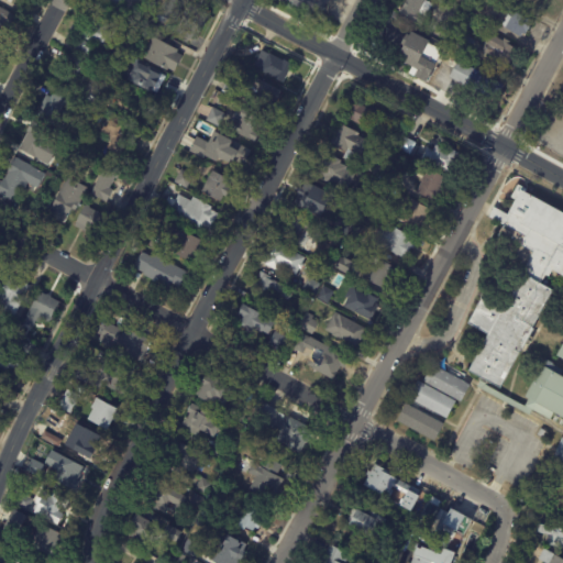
[(116,15),(108,11),(111,6),(102,0),(143,0),(138,12),(122,3),(116,15)]
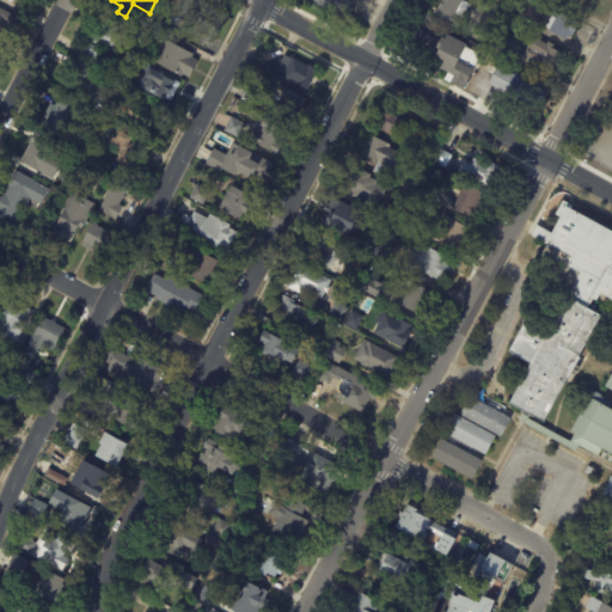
[(203,0),(193,23),(183,18),(179,25),(171,20),(181,0),(203,0)]
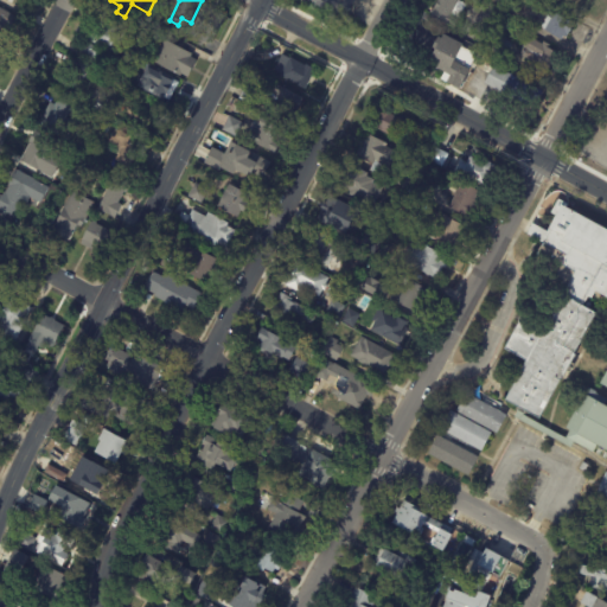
[(353,0),(350,8),(351,8),(350,11),(347,11),(344,19),(315,5),(317,1),(313,0),(353,0)]
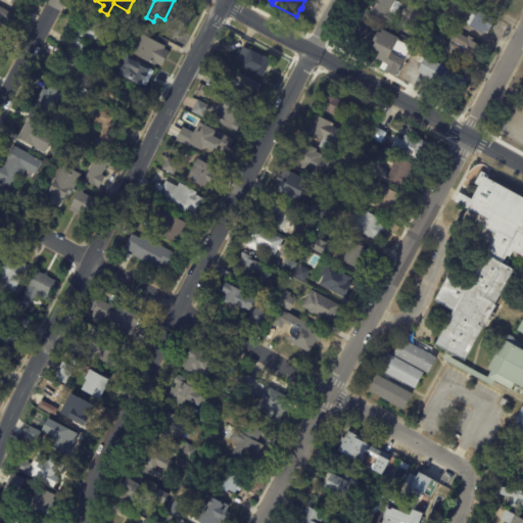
[(395,0),(402,4),(391,25),(371,13),(373,10),(371,9),(373,7),(374,7),(377,0),(395,0)]
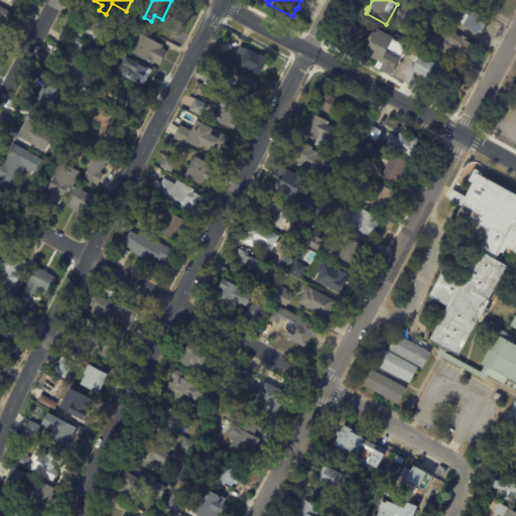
[(181,8),(192,14),(179,38),(174,35),(171,39),(167,36),(169,33),(161,28),(174,4),(181,8)]
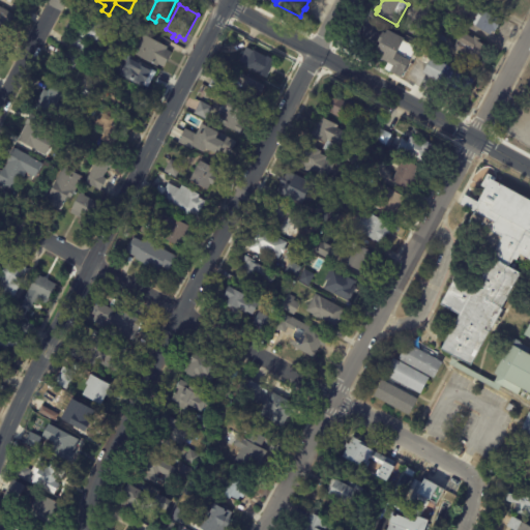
[(0,5),(16,15),(9,25),(0,20),(0,5)]
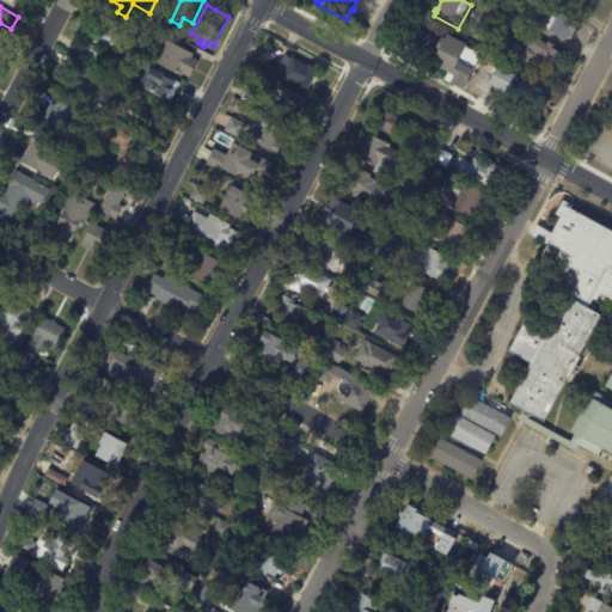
[(579,24),(571,37),(569,36),(565,41),(545,29),(552,17),(556,19),(557,18),(556,17),(557,14),(558,16),(560,13),(579,24)]
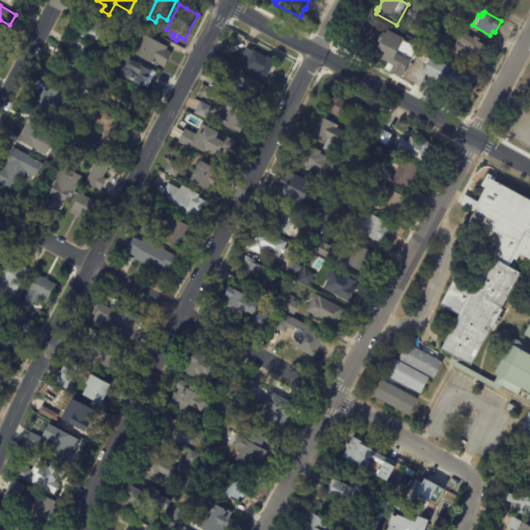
[(94,58),(71,45),(76,36),(89,43),(90,41),(77,34),(83,23),(85,24),(89,18),(111,29),(94,58)]
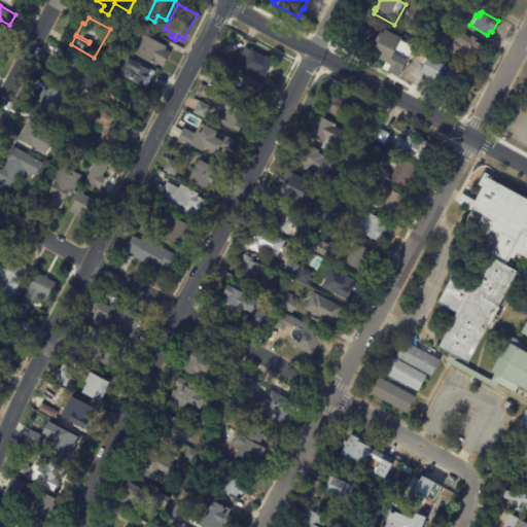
[(416,47),(410,59),(409,59),(408,60),(409,60),(399,77),(384,69),(387,62),(375,56),(379,46),(377,45),(384,31),(387,33),(387,31),(400,38),(400,39),(416,47)]
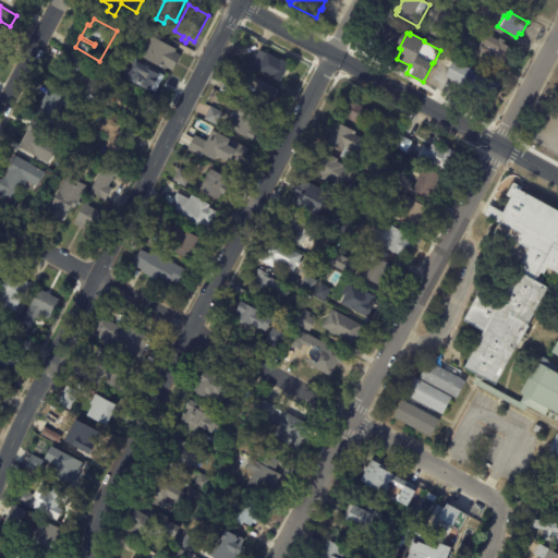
[(471,40),(464,52),(453,47),(460,34),(471,40)]
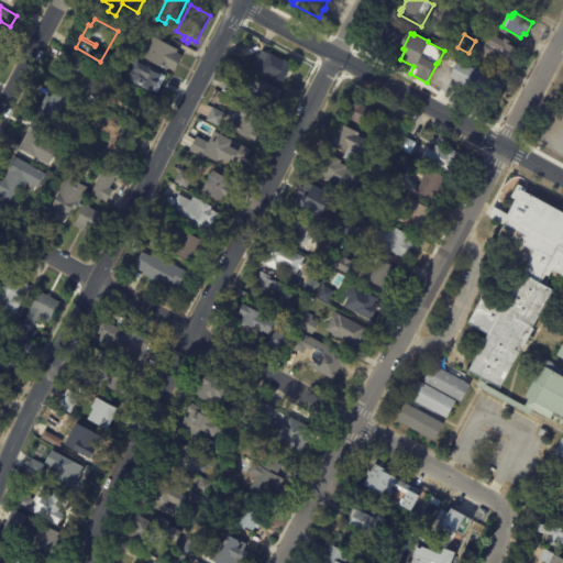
[(517,57),(515,62),(511,59),(508,66),(485,53),(488,46),(485,44),(490,34),(501,41),(503,39),(511,43),(510,45),(520,51),(517,57)]
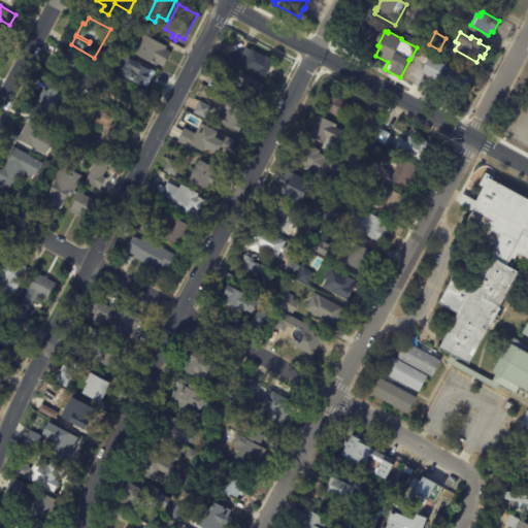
[(165,44),(168,45),(166,48),(171,52),(164,67),(158,64),(158,65),(133,53),(143,33),(165,44)]
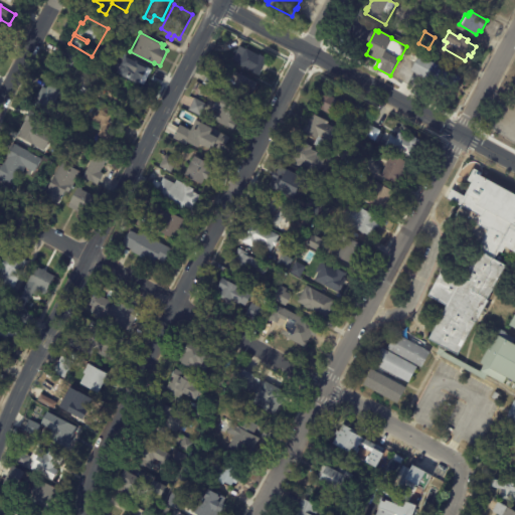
[(104,46),(113,51),(105,65),(95,59),(99,51),(100,52),(104,46)]
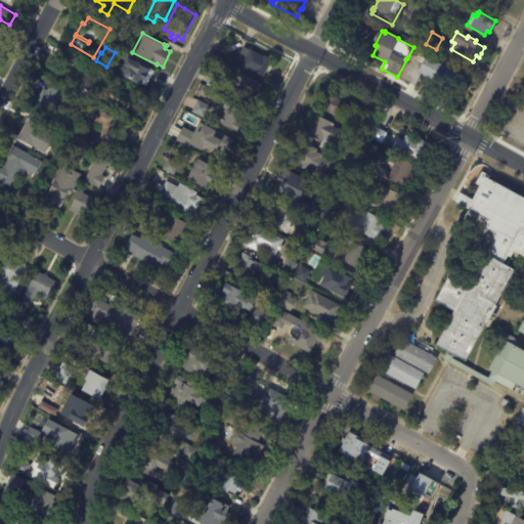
[(247,49),(250,50),(263,56),(264,55),(272,60),(263,77),(235,62),(244,47),(247,49)]
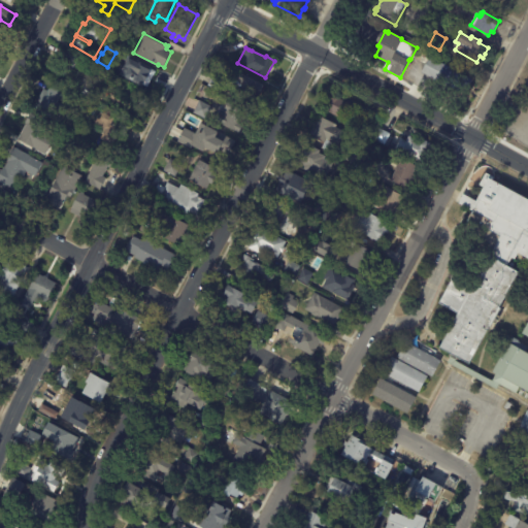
[(99,90),(101,90),(95,102),(77,92),(79,87),(54,72),(62,56),(68,59),(70,53),(84,60),(81,65),(91,70),(86,80),(94,85),(93,86),(99,90)]
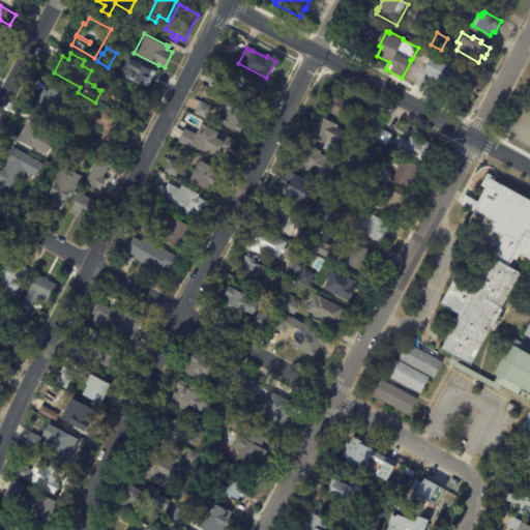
[(420,62),(416,59),(419,53),(424,55),(420,62)]
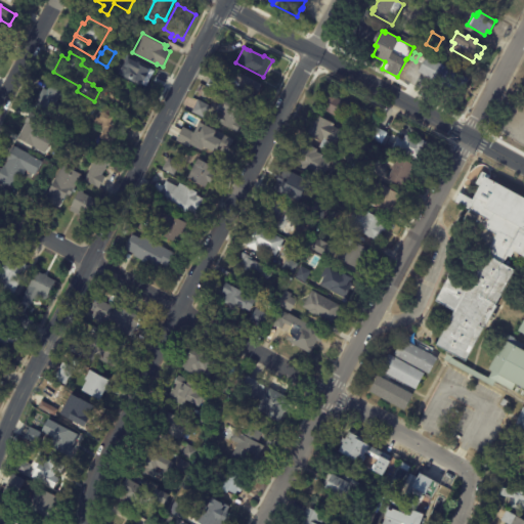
[(465,88),(461,94),(419,72),(428,55),(469,79),(465,88)]
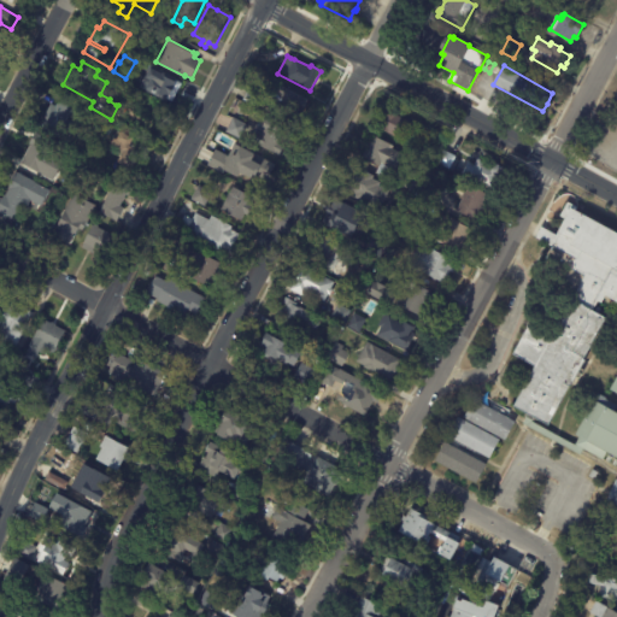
[(181,92),(183,93),(178,101),(175,99),(171,104),(150,92),(154,83),(151,82),(153,77),(157,80),(159,75),(181,87),(178,90),(181,92)]
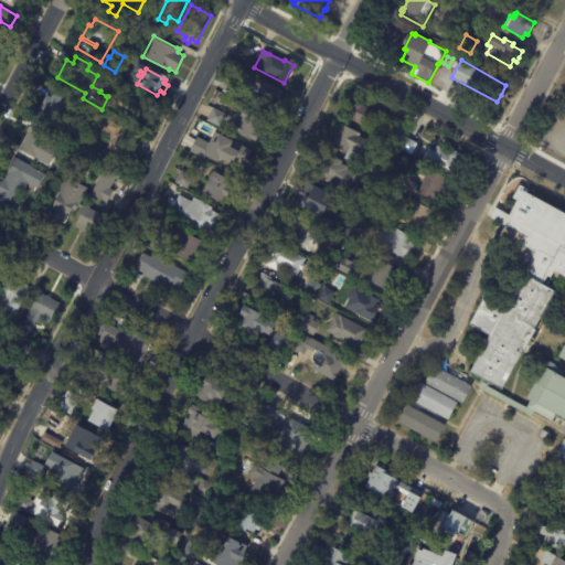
[(272,105),(267,113),(246,103),(251,94),(245,91),(249,81),(253,83),(255,77),(283,92),(277,103),(274,100),(272,105)]
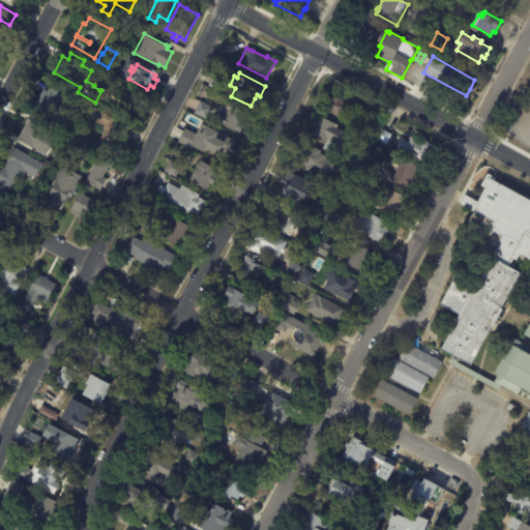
[(209,85),(213,76),(227,82),(222,92),(209,86),(209,85)]
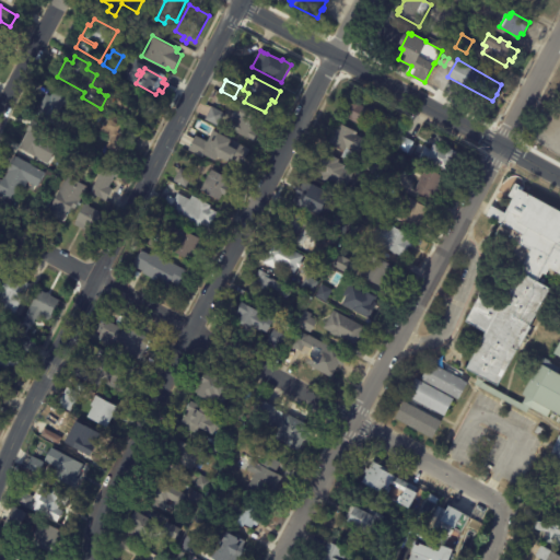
[(46,94),(50,97),(54,92),(67,98),(62,108),(73,115),(69,123),(68,121),(63,129),(36,115),(46,94)]
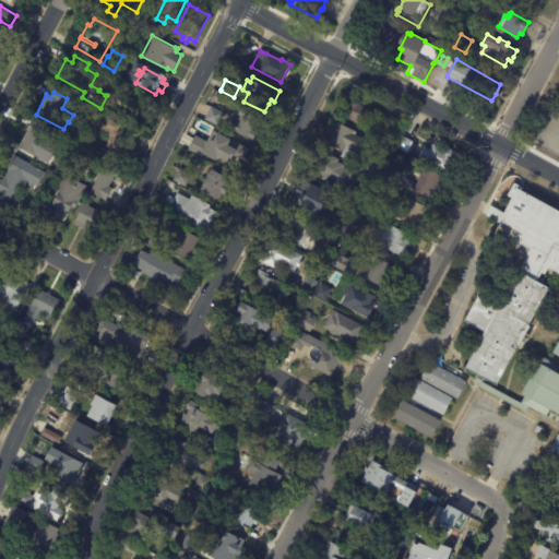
[(344,106),(348,97),(353,99),(354,97),(363,102),(360,105),(375,113),(366,128),(344,116),(347,109),(344,107),(344,106)]
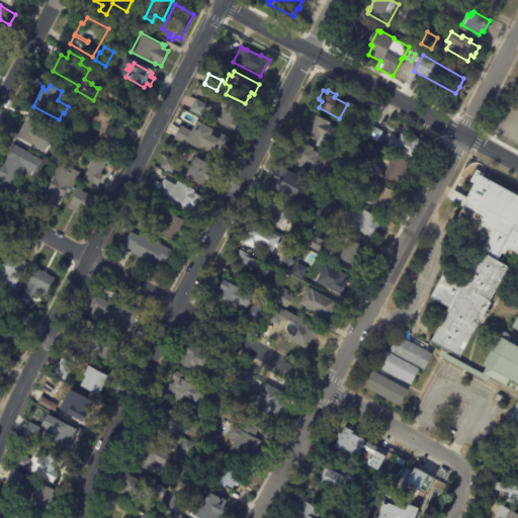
[(190,109),(195,99),(208,104),(202,117),(189,111),(190,109)]
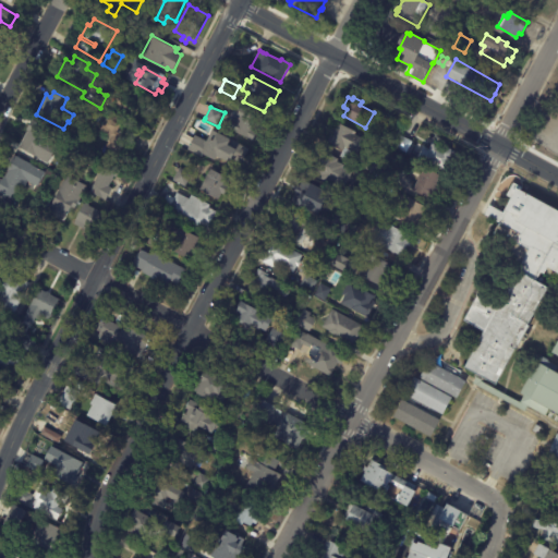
[(238,107),(266,121),(263,128),(259,125),(253,141),(227,128),(238,107)]
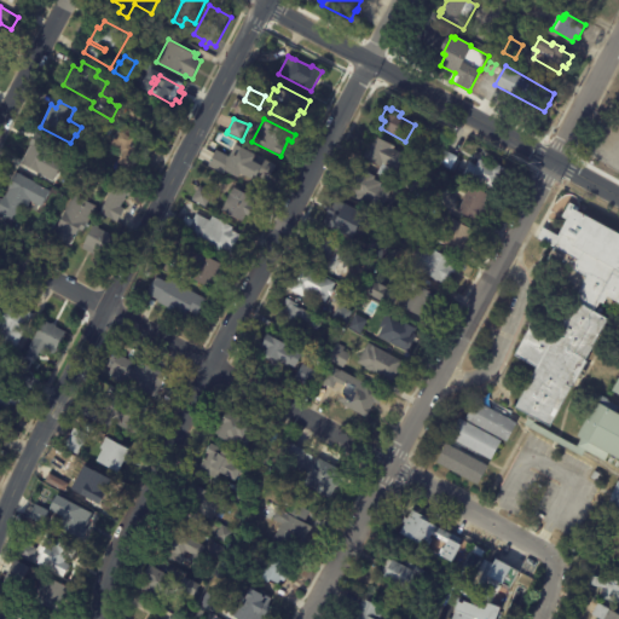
[(106,126),(114,129),(110,136),(104,132),(106,126)]
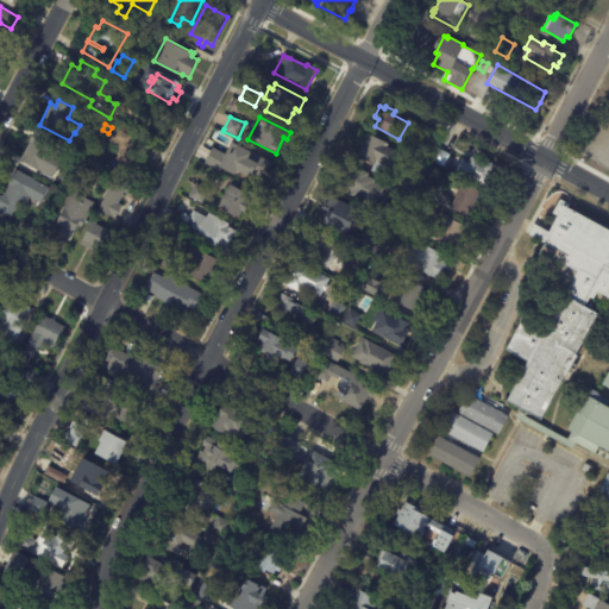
[(64,174),(60,181),(52,177),(51,179),(37,171),(36,175),(24,169),(26,164),(20,161),(31,142),(29,140),(33,131),(55,143),(51,151),(63,157),(57,169),(64,174)]
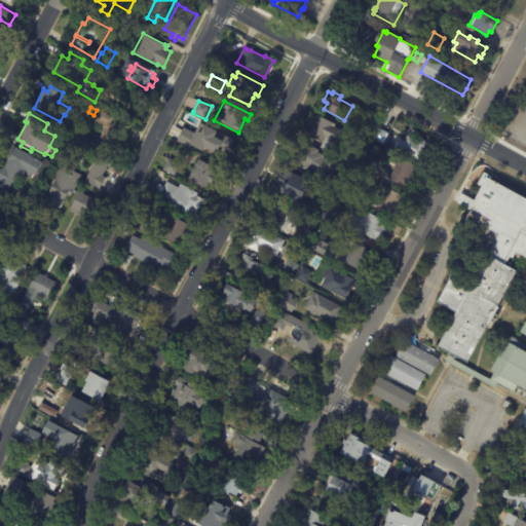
[(113,118),(110,124),(122,132),(114,146),(100,139),(102,134),(101,134),(104,128),(94,123),(97,118),(100,119),(103,113),(113,118)]
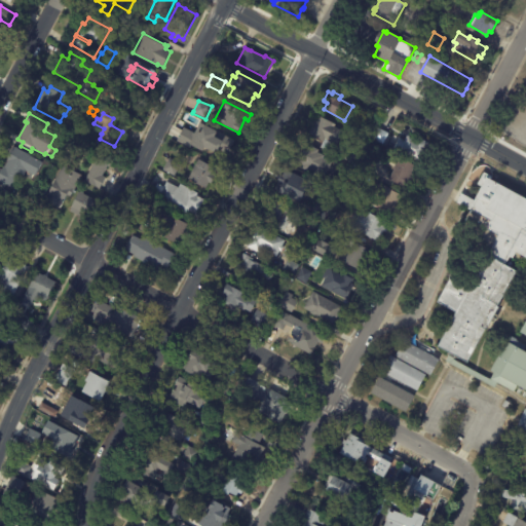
[(321,148),(324,141),(309,133),(312,126),(309,125),(312,120),(315,121),(317,115),(336,124),(335,126),(344,132),(333,154),(321,148)]
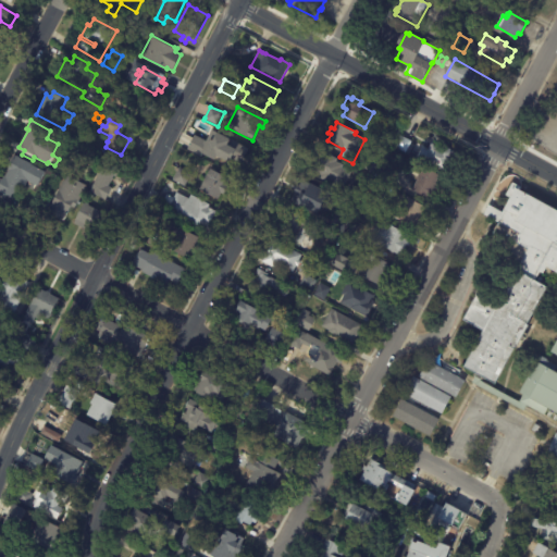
[(244,159),(242,163),(232,159),(231,162),(218,156),(215,160),(203,155),(207,150),(206,149),(201,157),(187,149),(200,124),(249,149),(244,159)]
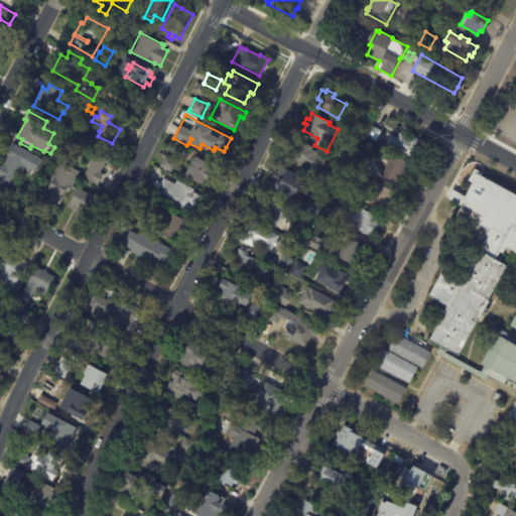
[(359,116),(369,121),(362,133),(352,128),(359,116)]
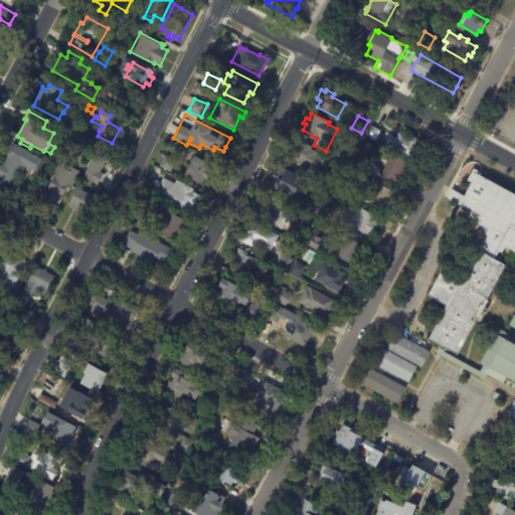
[(375,128),(380,131),(375,142),(364,136),(369,125),(375,128)]
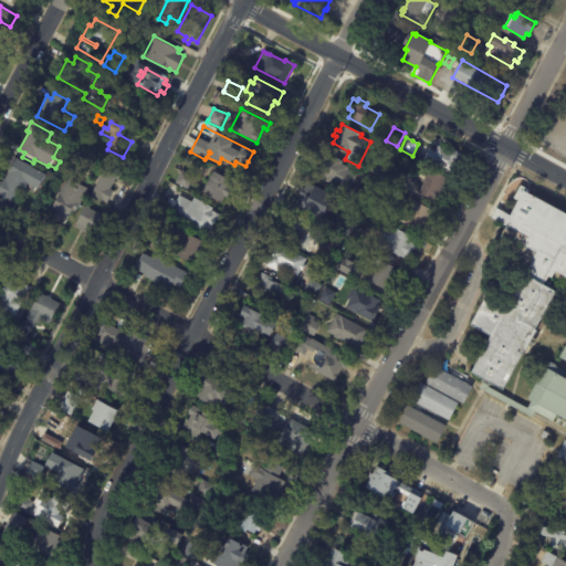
[(423,160),(429,149),(436,153),(439,146),(453,153),(454,150),(465,156),(456,177),(423,160)]
